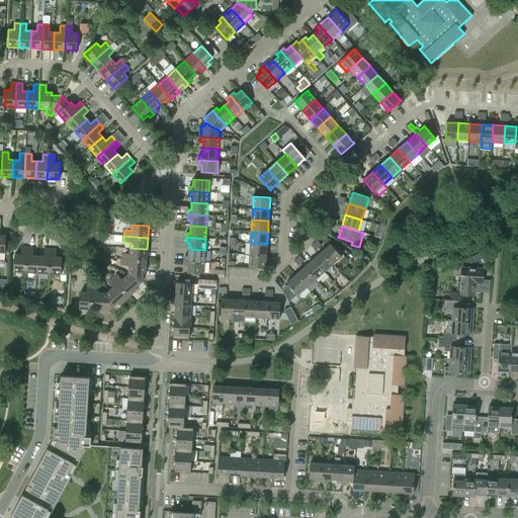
[(266,256),(267,244),(251,243),(250,255),(266,256)]
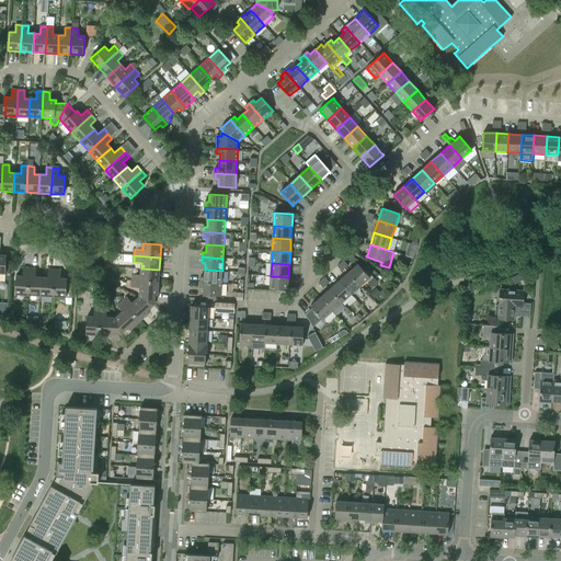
[(357,265),(348,273),(361,286),(369,278),(370,277),(358,264),(357,265)]
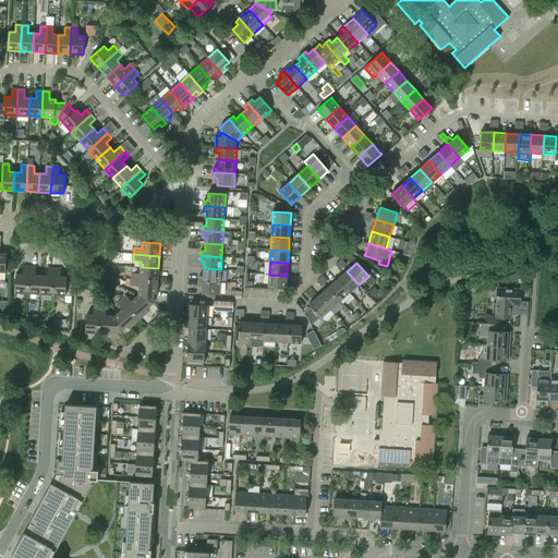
[(15,292),(28,293),(29,267),(23,267),(23,275),(16,274),(15,292)]
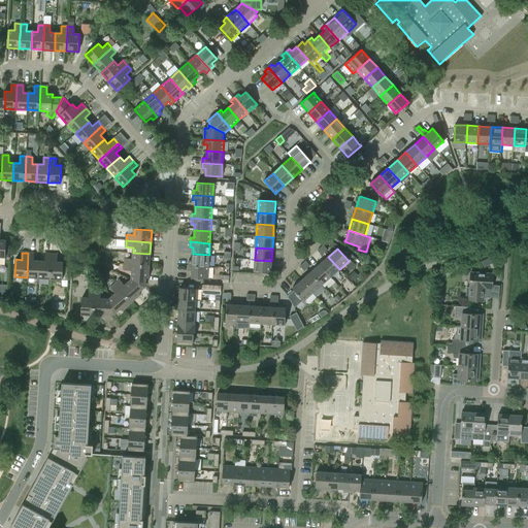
[(27,277),(38,277),(39,261),(34,260),(34,253),(28,253),(27,277)]
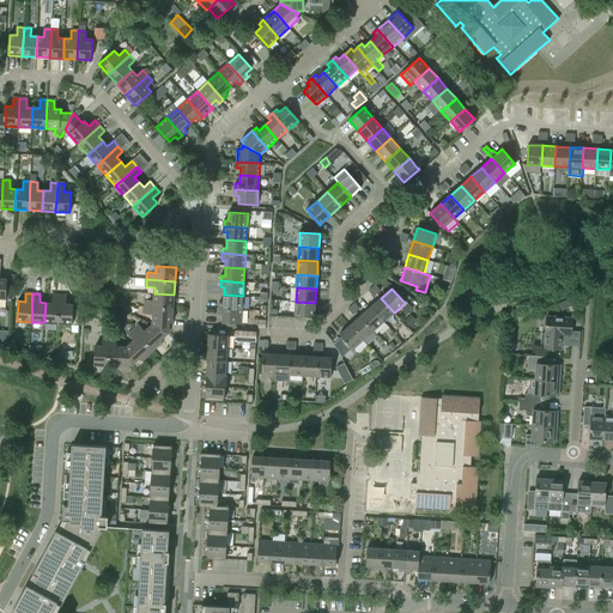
[(174,308),(174,295),(155,293),(153,301),(145,299),(145,307),(174,308)]
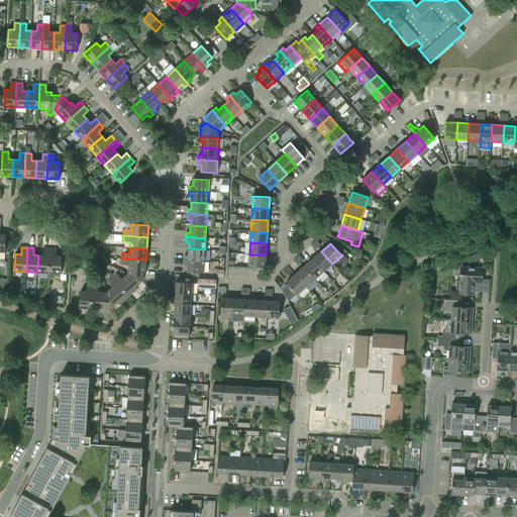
[(37,272),(48,273),(50,248),(44,248),(44,255),(38,255),(37,272)]
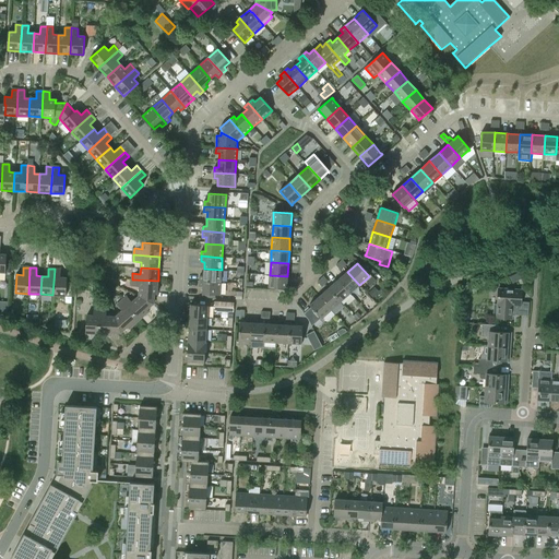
[(72,296),(72,286),(67,285),(67,277),(60,277),(61,270),(55,269),(52,295),(72,296)]
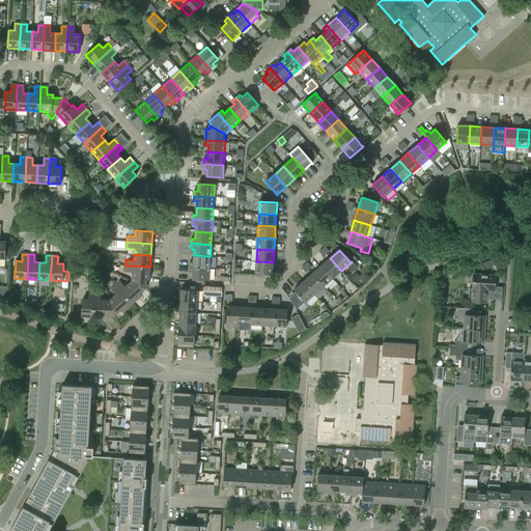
[(210,268),(211,256),(194,255),(193,262),(190,261),(190,267),(210,268)]
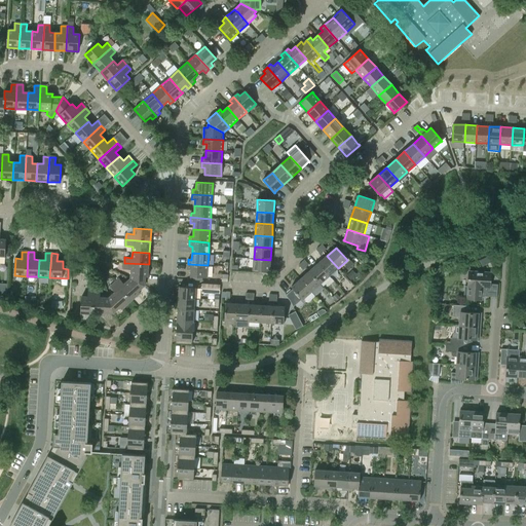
[(327,256),(318,263),(329,276),(338,268),(327,256)]
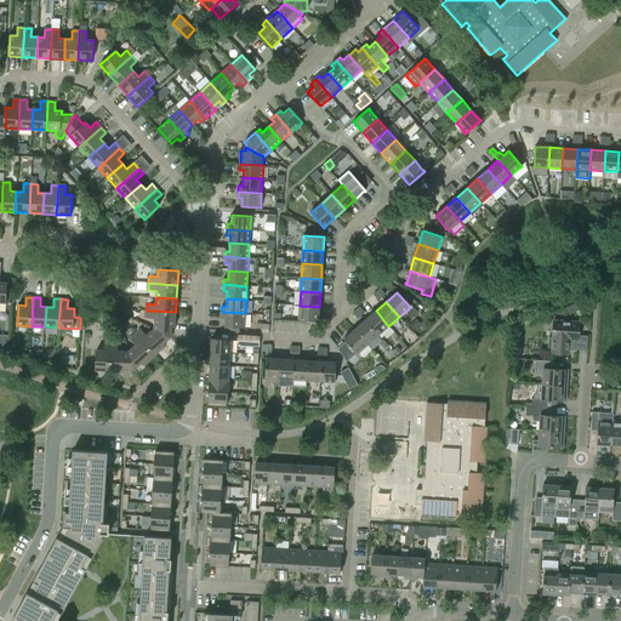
[(319,319),(319,307),(300,306),(298,318),(298,319),(319,320),(319,319)]
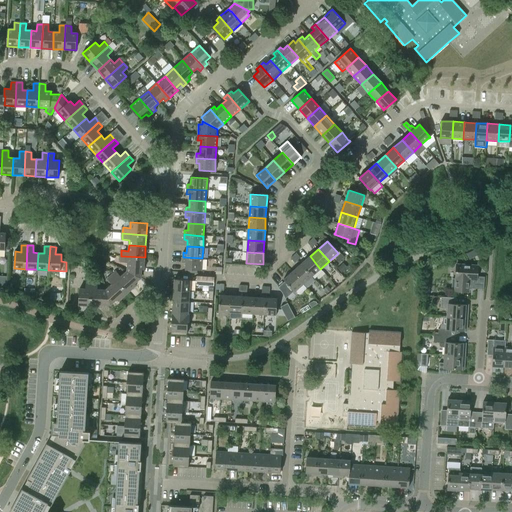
[(144,269),(145,257),(121,256),(121,262),(128,262),(127,271),(141,278),(142,269),(144,269)]
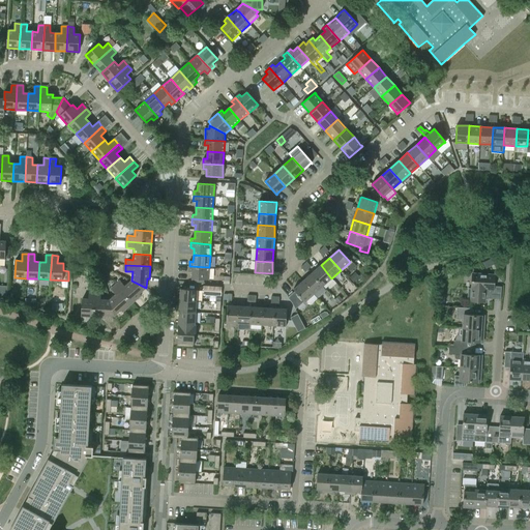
[(323,286),(331,278),(321,265),(312,273),(323,286)]
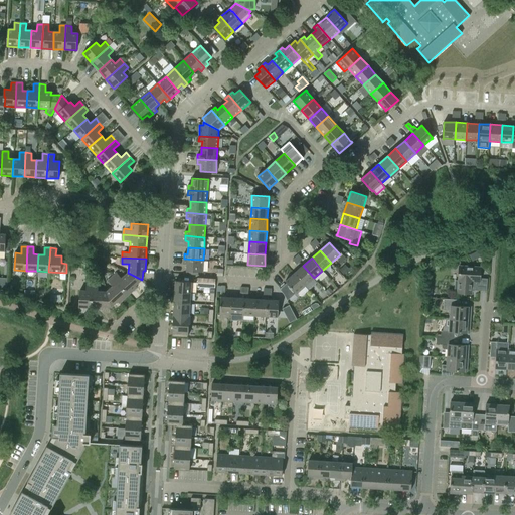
[(202,272),(203,260),(184,259),(183,264),(187,265),(186,271),(202,272)]
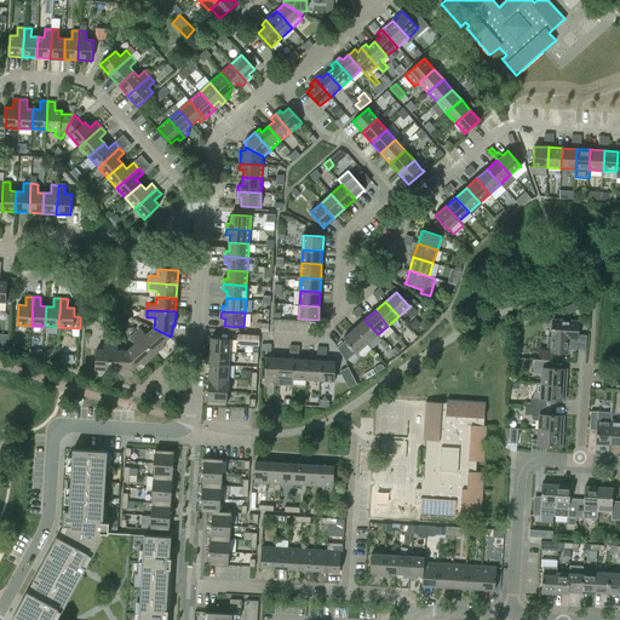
[(367,344),(378,334),(365,320),(355,328),(367,344)]
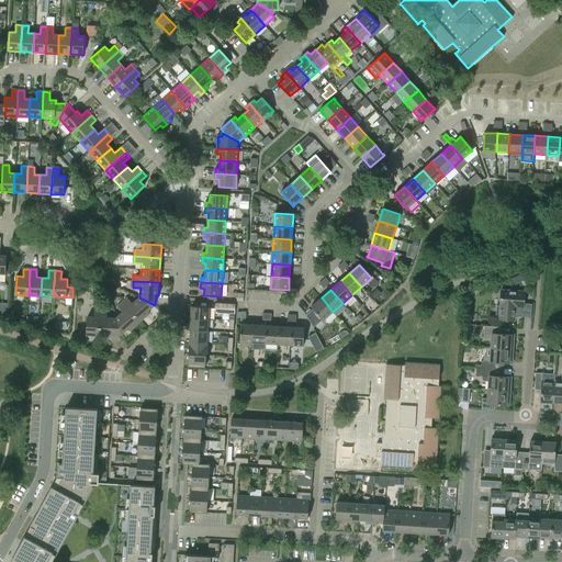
[(515,316),(518,316),(531,317),(532,304),(524,303),(525,292),(501,290),(499,306),(498,307),(497,308),(497,310),(496,311),(496,312),(496,313),(496,314),(497,315),(497,316),(498,317),(499,317),(498,319),(515,321),(515,316)]
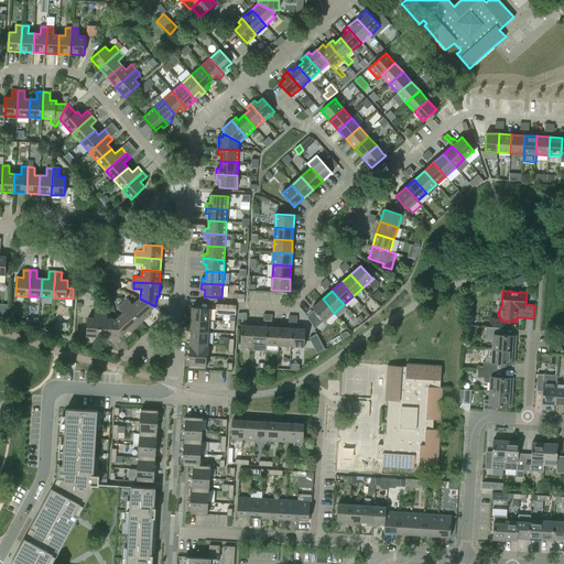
[(149,312),(155,306),(140,299),(133,304),(128,299),(123,303),(141,323),(151,314),(149,312)]
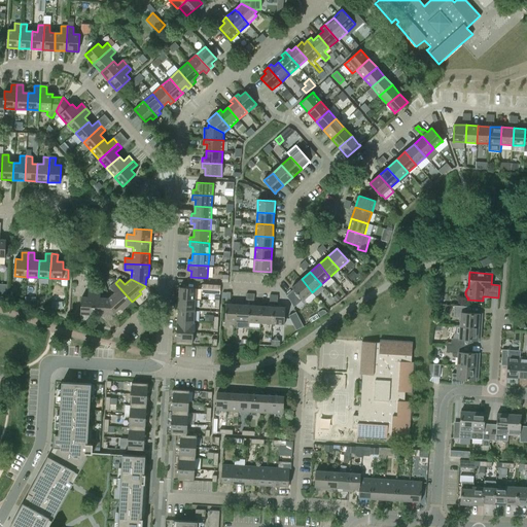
[(304,300),(312,292),(302,279),(293,286),(292,286),(291,287),(304,301),(305,300),(304,300)]
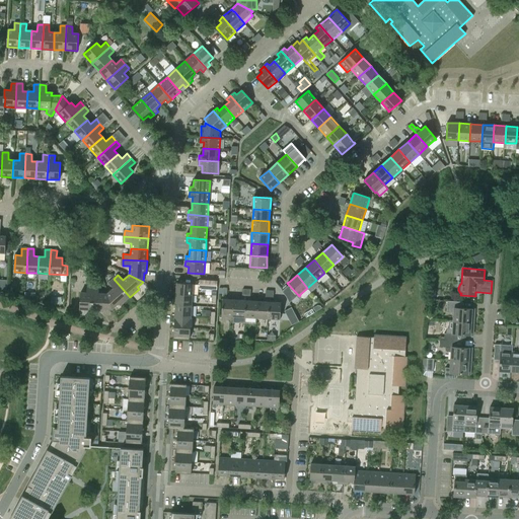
[(121,305),(130,297),(114,279),(108,283),(114,288),(107,294),(113,308),(119,303),(121,305)]
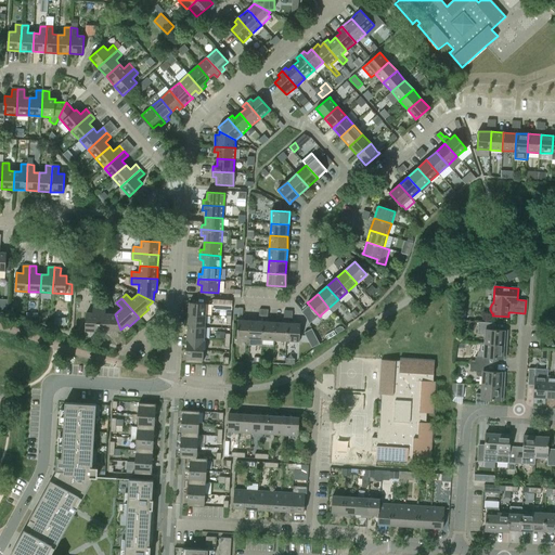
[(189,302),(189,314),(205,315),(206,304),(189,302)]
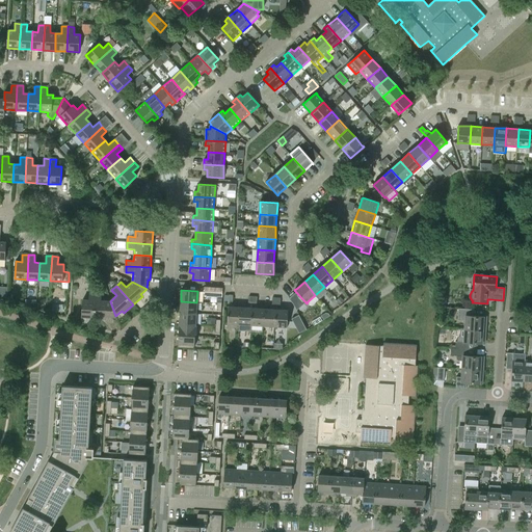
[(81,317),(94,318),(96,293),(89,292),(89,300),(82,299),(81,317)]
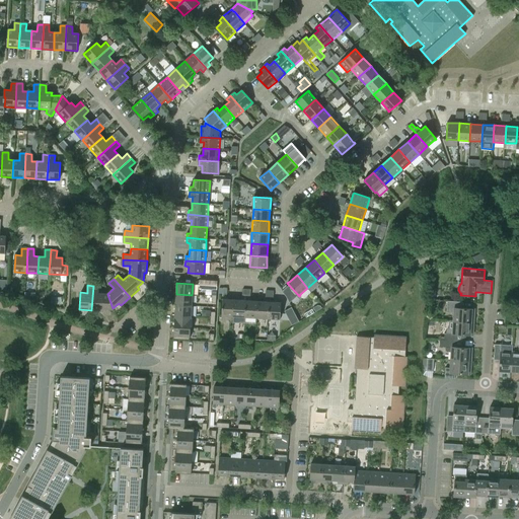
[(104,308),(113,308),(107,294),(98,293),(99,286),(93,286),(91,310),(104,310),(104,308)]
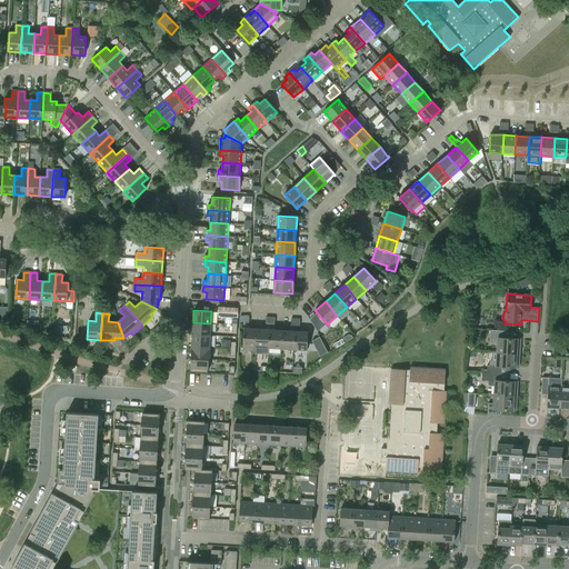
[(193,322),(192,335),(210,336),(210,323),(193,322)]
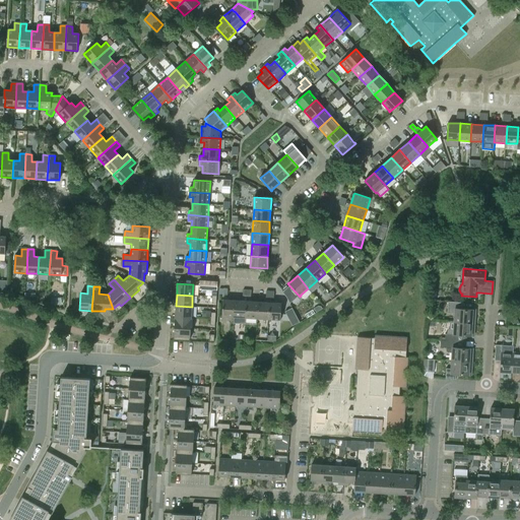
[(223,316),(234,317),(235,301),(224,300),(222,300),(221,317),(223,317),(223,316)]
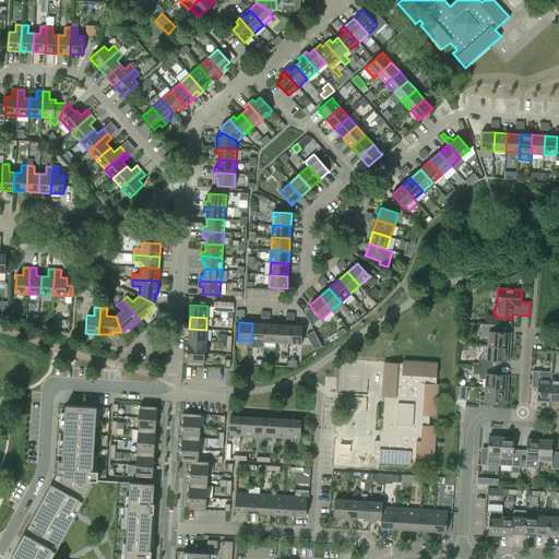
[(251,341),(264,342),(265,323),(252,323),(251,341)]
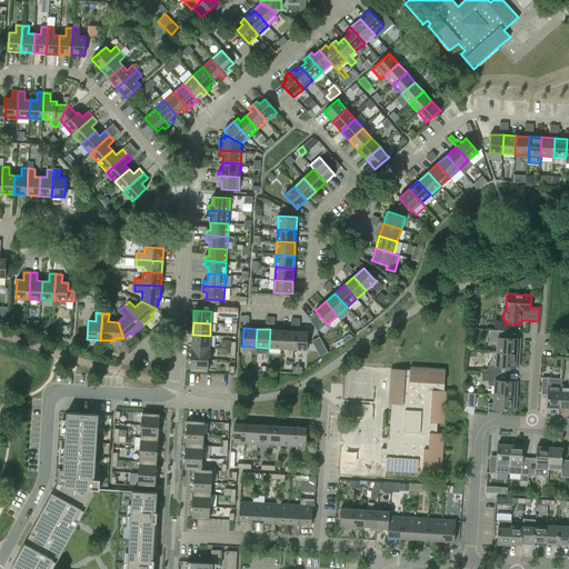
[(282,330),(270,329),(269,348),(281,348),(282,330)]
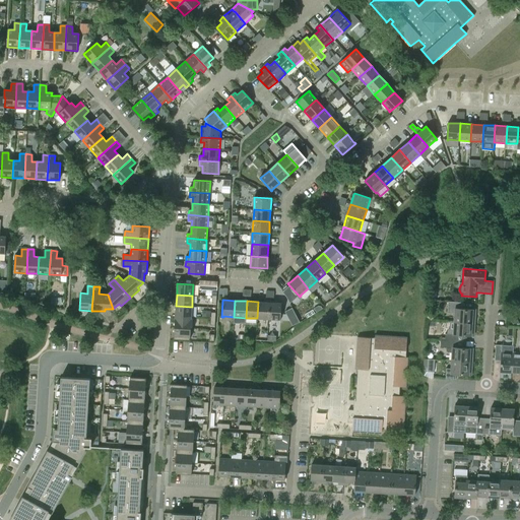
[(257,318),(269,319),(270,303),(258,302),(257,318)]
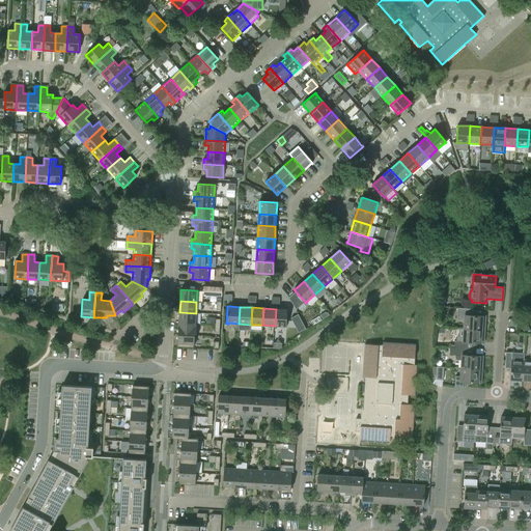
[(464,329),(484,330),(484,316),(485,316),(469,315),(469,309),(457,308),(456,319),(464,320),(464,329)]
